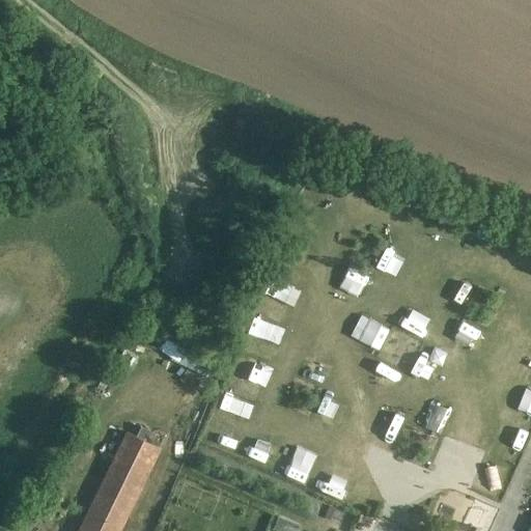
[(390,245),(382,263),(399,272),(408,252),(390,245)]
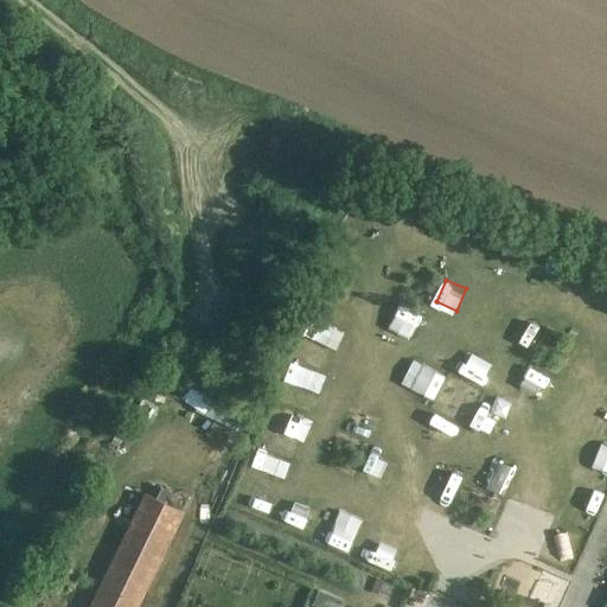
[(516,388),(540,398),(550,376),(528,365),(516,388)]
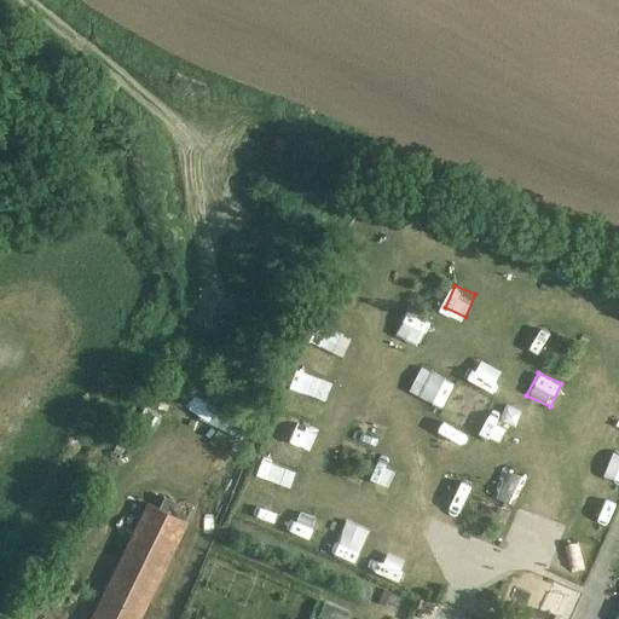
[(178,388),(171,405),(243,433),(250,416),(178,388)]
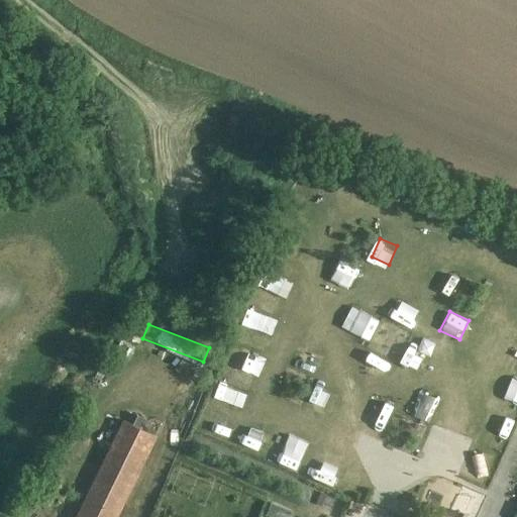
[(372,351),(364,372),(384,379),(391,358),(372,351)]
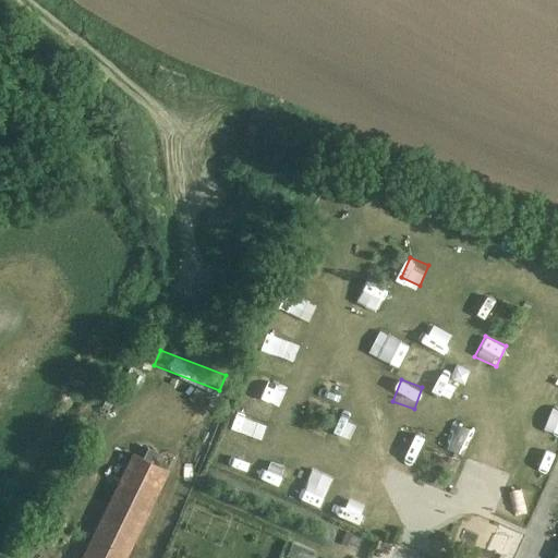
[(439,447),(457,453),(469,422),(452,415),(439,447)]
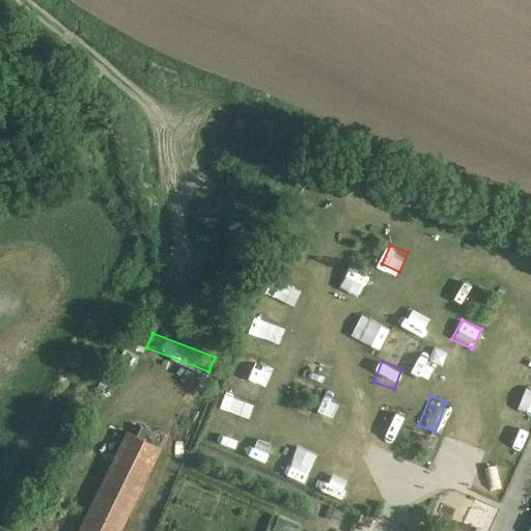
[(156,432),(142,426),(138,436),(128,431),(78,530),(121,530),(163,448),(151,442),(156,432)]
